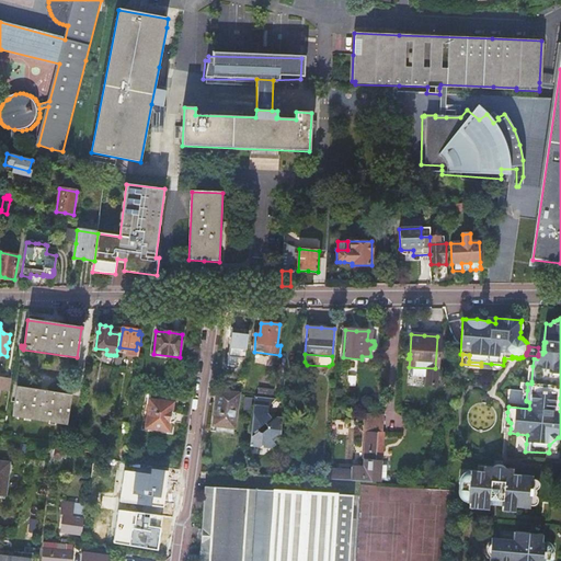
[(0,396),(1,390),(10,392),(12,379),(0,377),(0,396)]
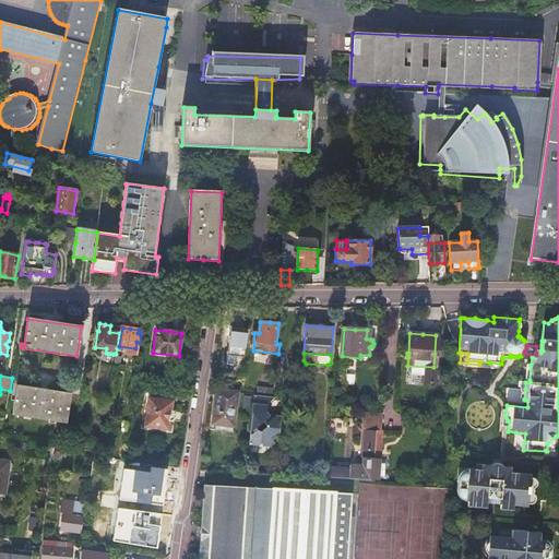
[(18,385),(13,416),(67,424),(71,394),(18,385)]
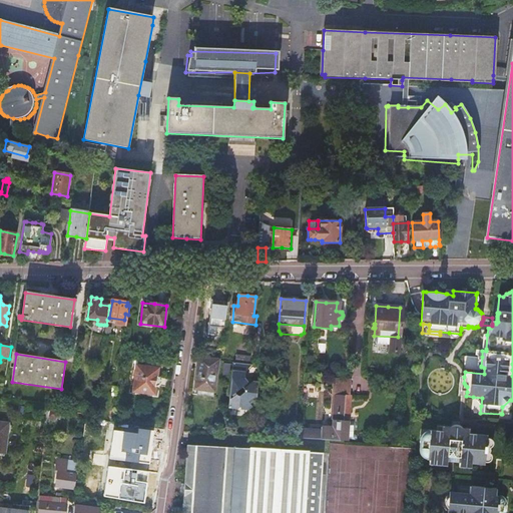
[(199,358),(195,390),(214,392),(218,361),(199,358)]
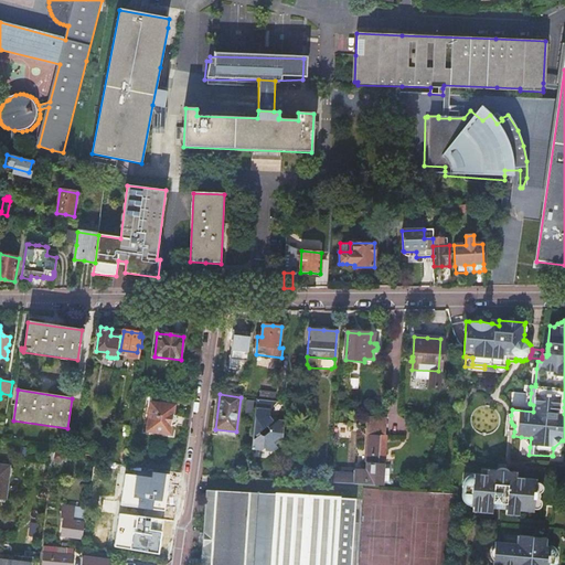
[(277,403),(257,400),(256,408),(270,411),(277,403)]
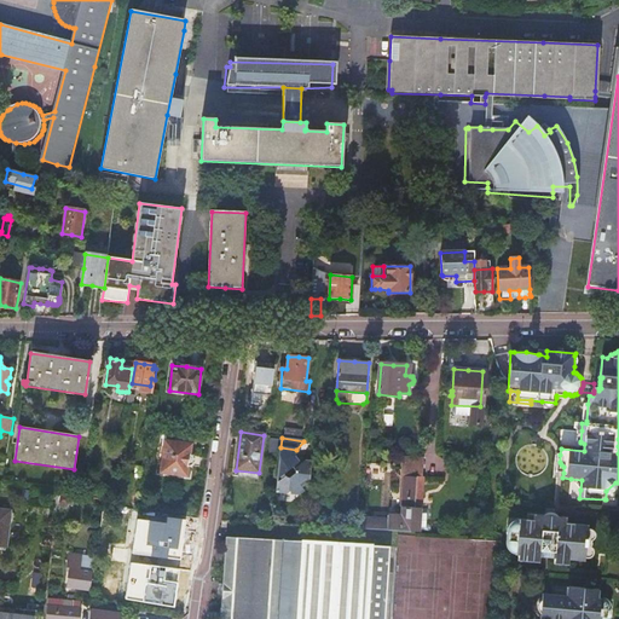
[(165,447),(165,455),(162,473),(186,476),(187,467),(190,467),(192,467),(194,466),(195,463),(195,462),(195,460),(195,458),(194,456),(191,455),(190,455),(191,445),(166,443),(165,447)]
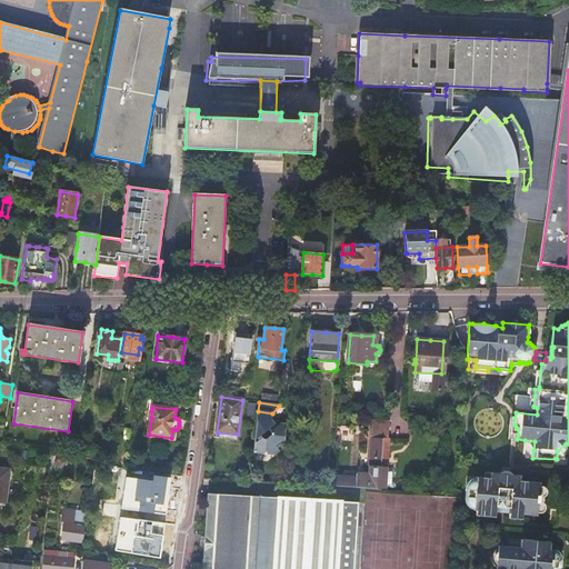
[(258,411),(253,455),(263,456),(267,453),(268,455),(268,456),(275,457),(278,423),(276,427),(271,425),(272,419),(272,413),(258,411)]
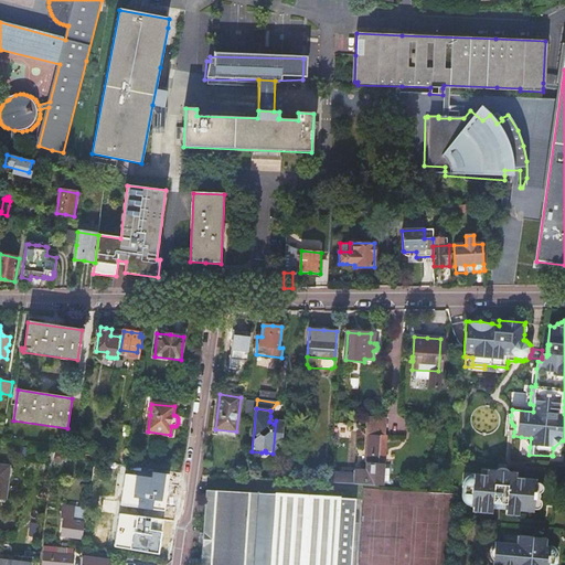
[(276,420),(273,454),(274,454),(279,449),(276,446),(274,444),(279,439),(284,439),(286,422),(279,422),(278,423),(277,420),(276,420)]
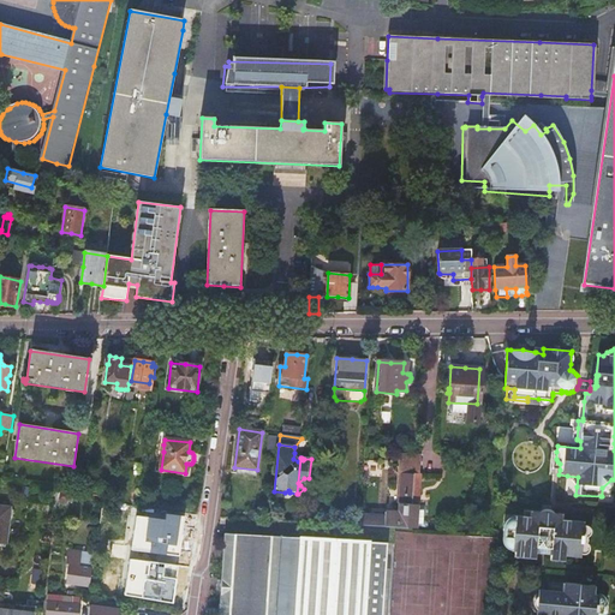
[(360,514),(360,526),(417,529),(421,475),(415,475),(415,469),(415,461),(410,461),(408,473),(402,473),(400,513),(387,512),(386,515),(360,514)]
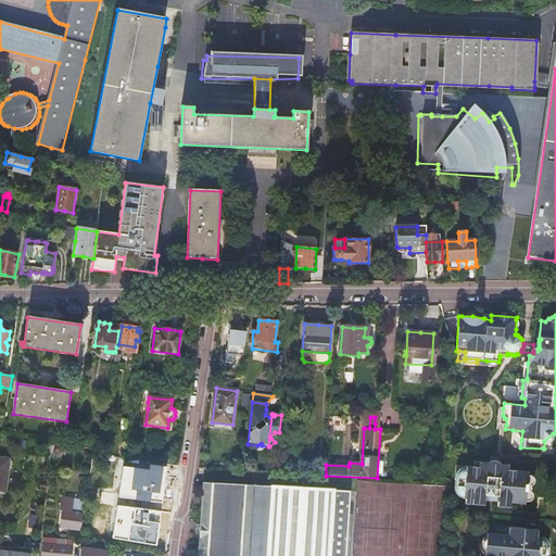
[(522,431),(513,430),(521,440),(522,431)]
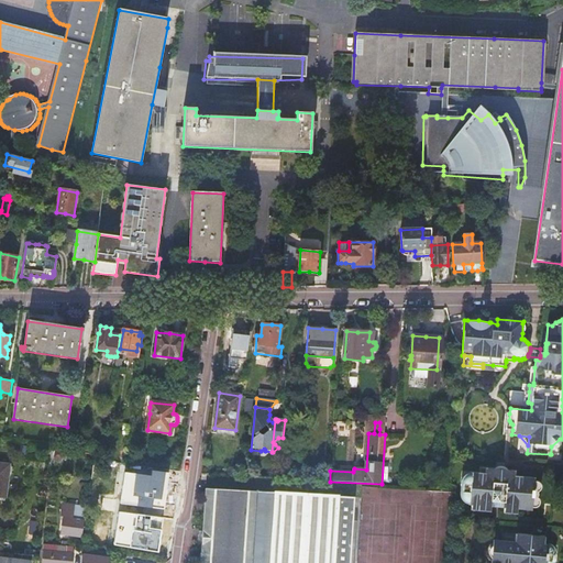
[(558,454),(560,439),(551,446),(551,454),(558,454)]
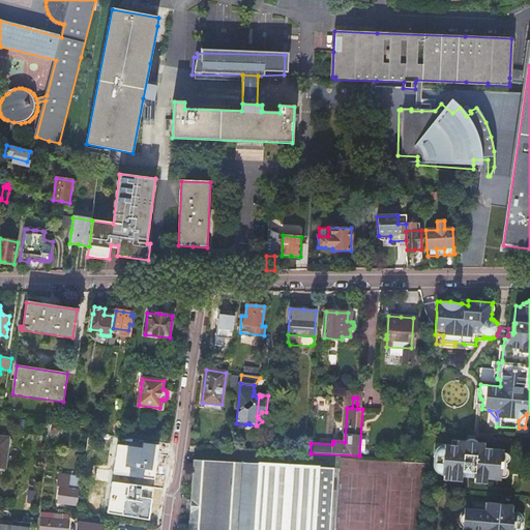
[(0,436),(0,468),(5,469),(9,438),(0,436)]
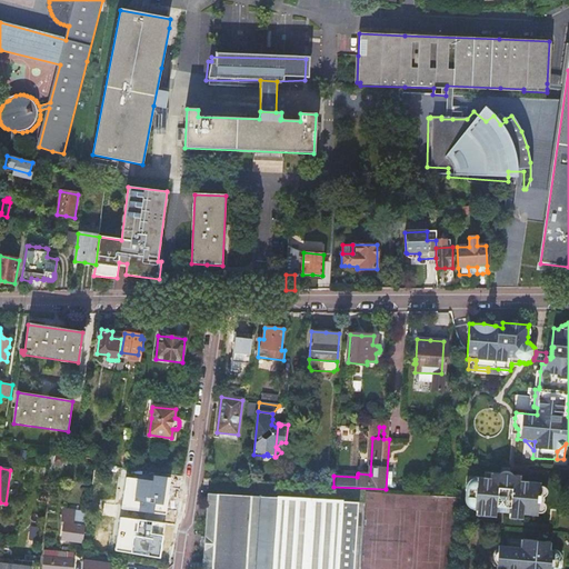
[(520,476),(491,473),(490,478),(477,477),(476,478),(472,479),(469,482),(468,483),(468,485),(467,486),(467,488),(466,499),(466,500),(466,501),(467,503),(467,505),(468,506),(469,507),(471,508),(472,508),(473,509),(473,511),(477,511),(496,512),(498,513),(498,511),(508,512),(508,513),(509,515),(522,516),(538,517),(538,513),(540,487),(540,483),(520,481),(520,476)]
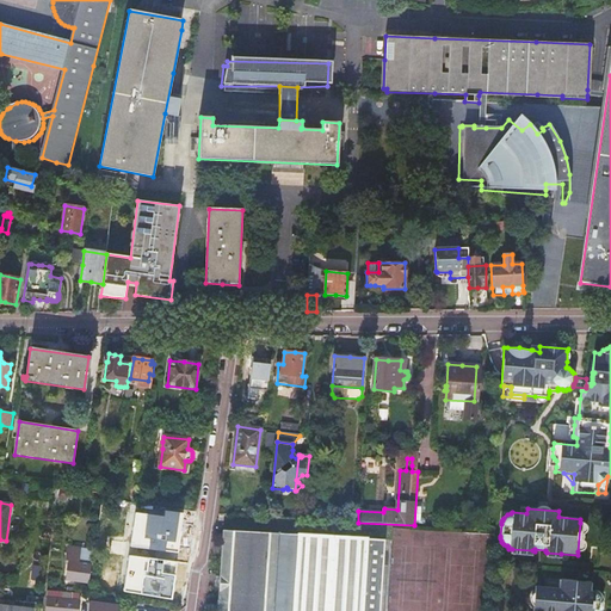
[(119,528),(113,565),(137,568),(140,566),(142,554),(144,555),(148,532),(135,530),(136,524),(130,523),(129,529),(119,528)]
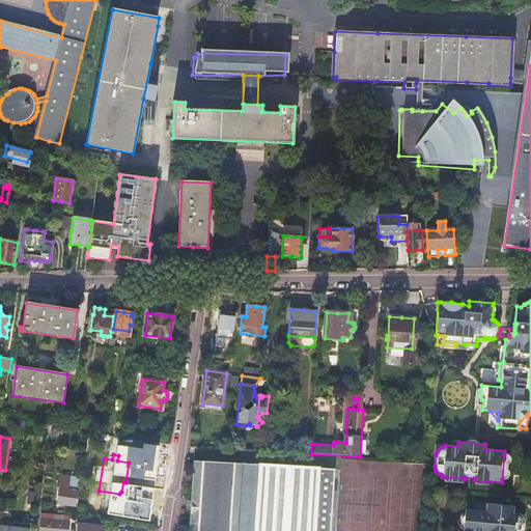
[(332,530),(337,469),(195,460),(192,503),(189,503),(188,515),(192,515),(190,530),(332,530)]
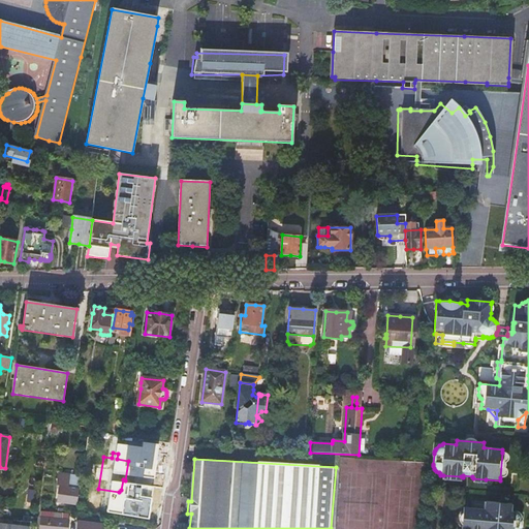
[(60,487),(58,503),(76,505),(79,489),(69,488),(70,484),(64,483),(64,487),(60,487)]
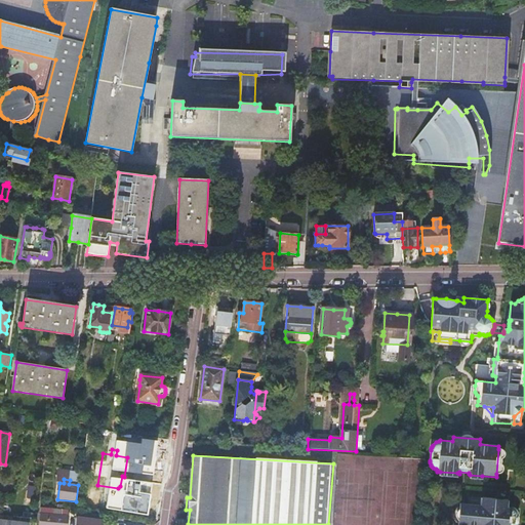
[(517,524),(518,517),(518,515),(518,514),(517,513),(516,511),(515,510),(514,510),(513,509),(511,509),(508,508),(509,500),(481,498),(480,506),(472,505),(463,503),(463,508),(459,508),(457,508),(456,509),(455,511),(454,513),(454,515),(454,517),(454,519),(454,521),(455,522),(456,523),(458,523),(462,523),(461,524),(517,524)]
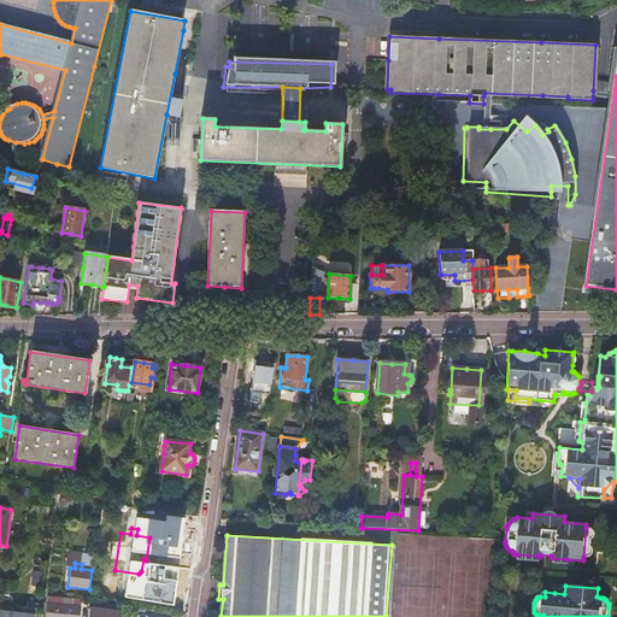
[(78,600),(63,598),(48,597),(48,604),(46,616),(78,616),(81,604),(77,604),(78,600)]
